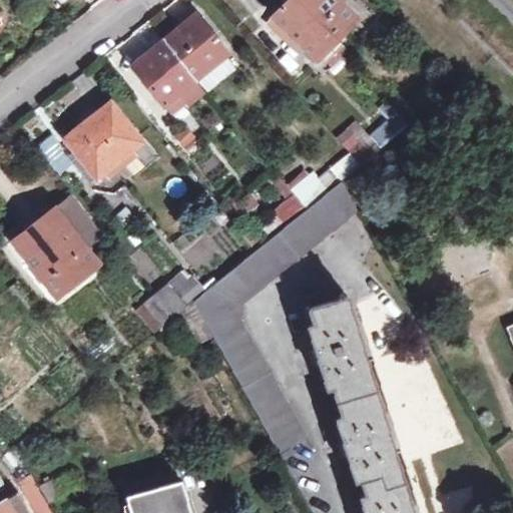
[(324,60),(327,63),(330,60),(334,64),(348,49),(347,48),(336,38),(356,17),(338,0),(287,0),(272,16),(321,63),(324,60)]
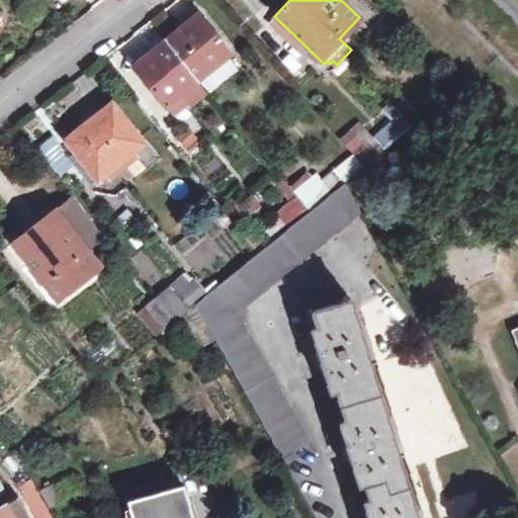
[(153,90),(166,105),(229,55),(217,38),(212,41),(194,19),(140,63),(157,86),(153,90)]
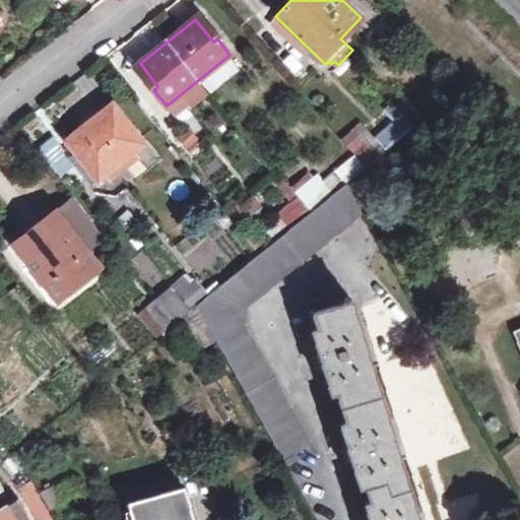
[(91,183),(142,143),(110,102),(64,138),(78,156),(74,160),(91,183)]
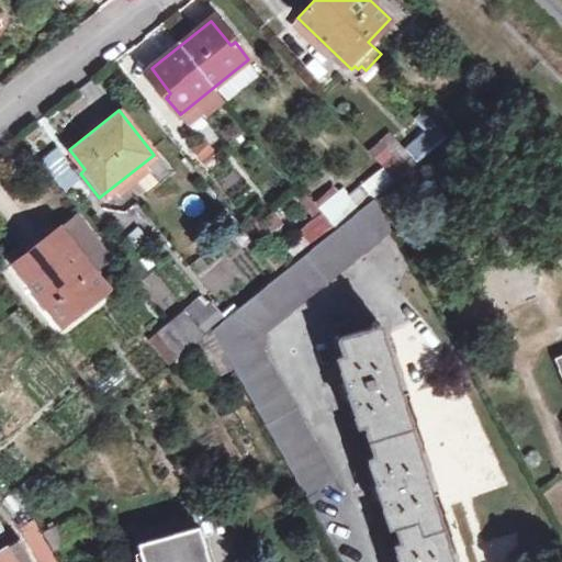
[(425,115),(398,146),(417,163),(444,131),(425,115)]
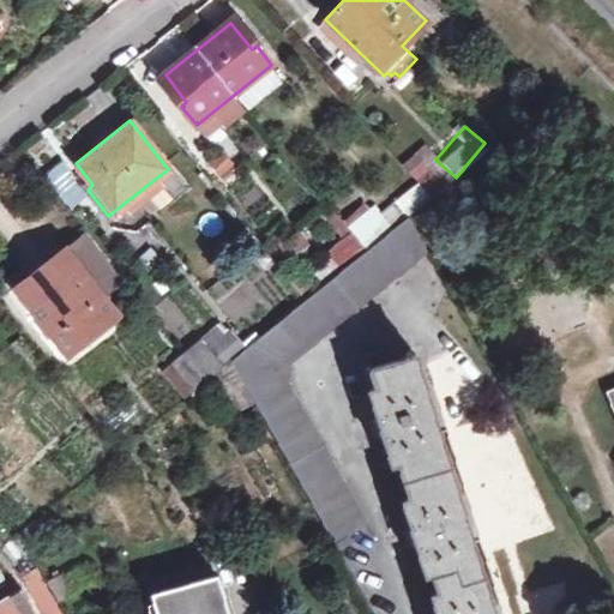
[(220,179),(236,164),(212,137),(196,150),(220,179)]
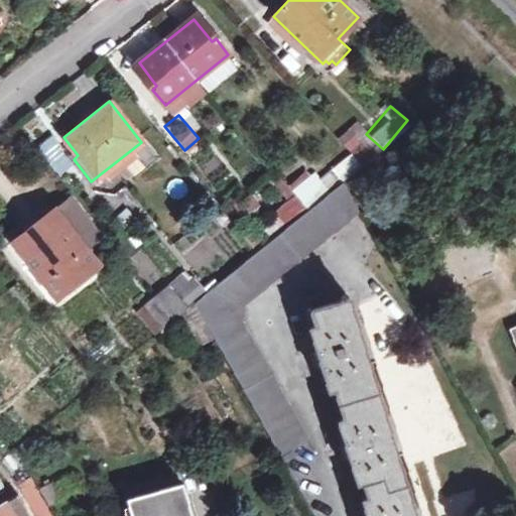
[(337,139),(361,165),(376,154),(351,126),(337,139)]
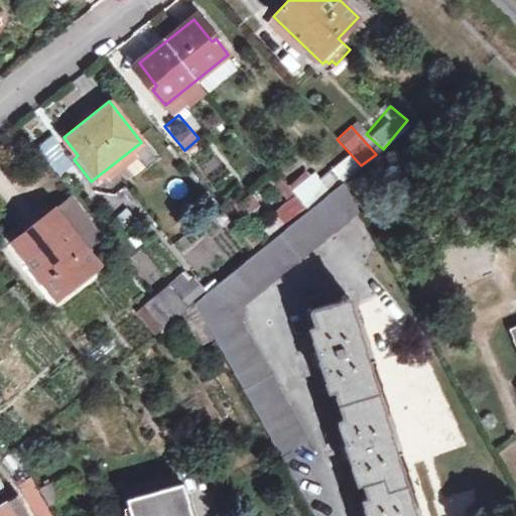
[(50,134),(33,145),(54,176),(72,165),(50,134)]
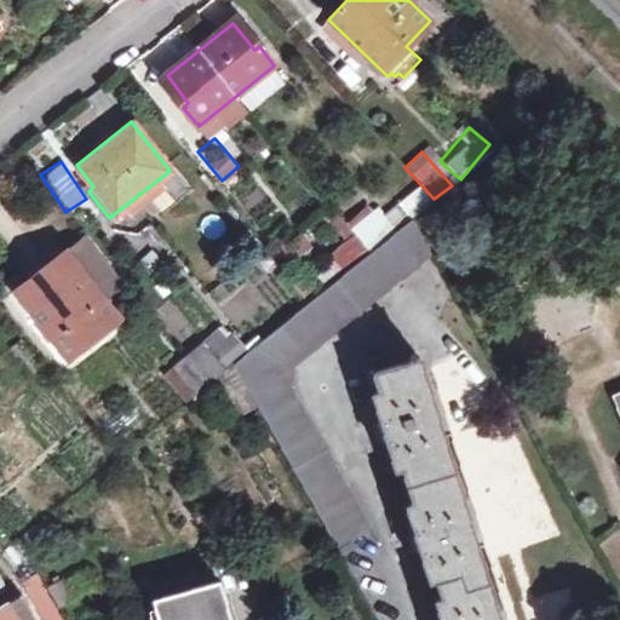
[(349,540),(372,527),(291,384),(291,366),(430,254),(411,218),(396,230),(380,214),(356,235),(371,251),(233,363),(339,556),(354,547),(349,540)]
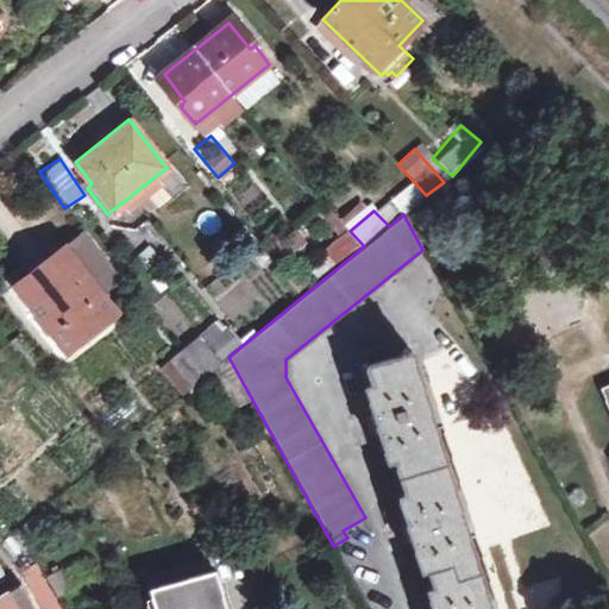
[(16,286),(31,306),(67,351),(117,311),(102,294),(123,278),(83,231),(16,286)]
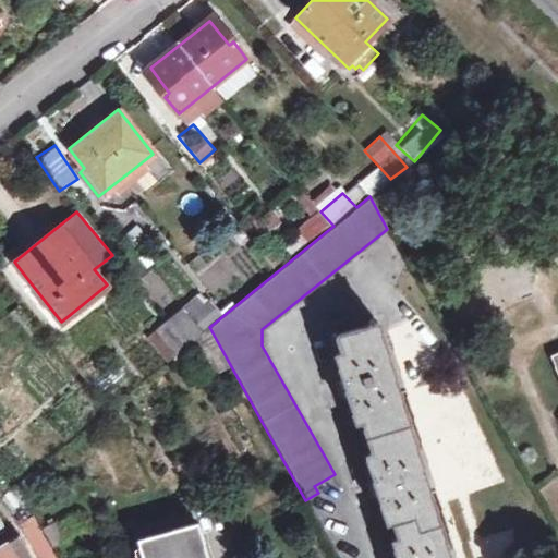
[(304,243),(325,228),(314,213),(293,228),(304,243)]
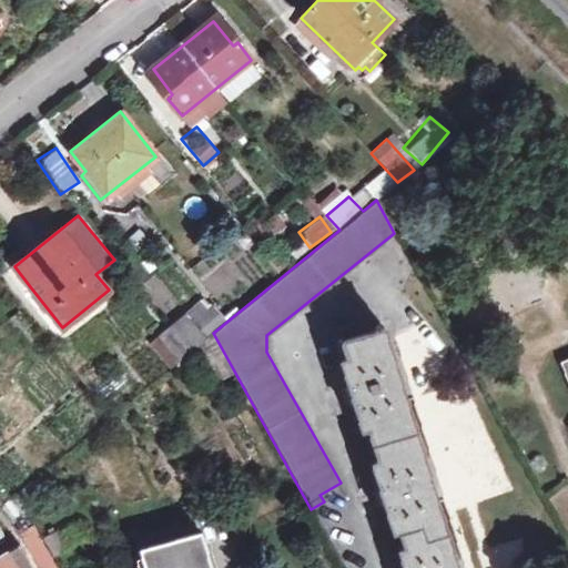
[(62,327),(29,285),(22,290),(56,332),(58,334),(61,335),(63,335),(66,334),(68,333),(114,296),(109,290),(62,327)]
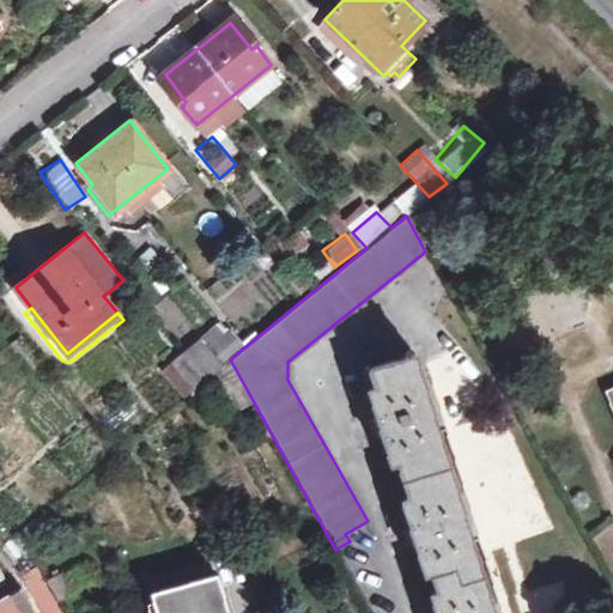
[(222,365),(200,337),(171,359),(194,388),(222,365)]
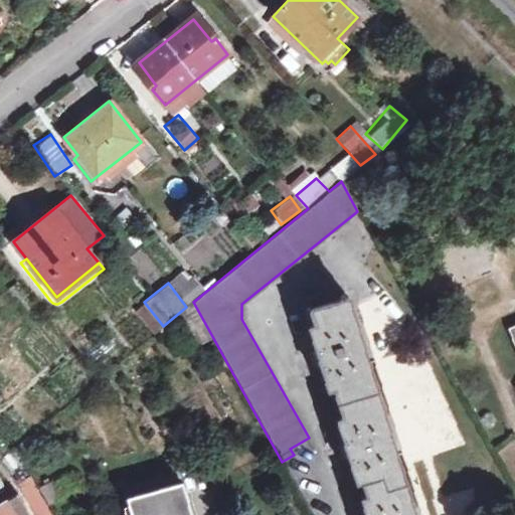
[(321,373),(328,372),(345,430),(340,432),(345,449),(350,466),(356,464),(369,510),(364,512),(364,514),(413,514),(348,295),(346,296),(345,291),(339,293),(341,298),(309,309),(318,338),(311,339),(316,356),(321,373)]
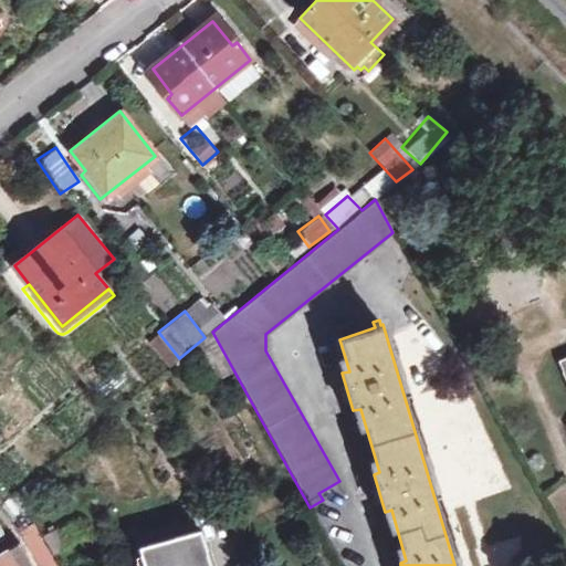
[(140,547),(146,565),(208,565),(199,531),(140,547)]
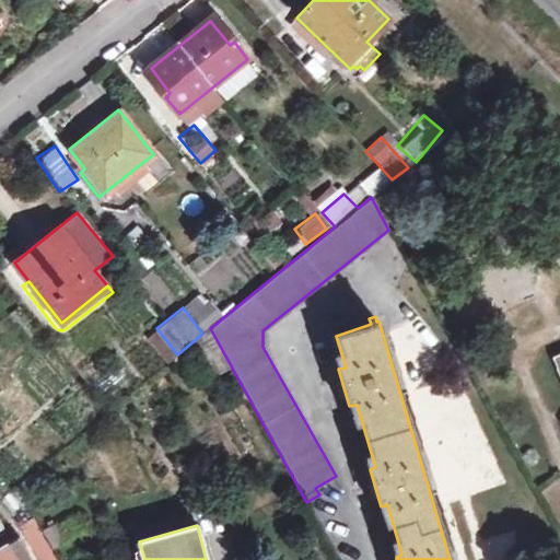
[(34,559),(19,535),(0,545),(0,559),(34,559)]
